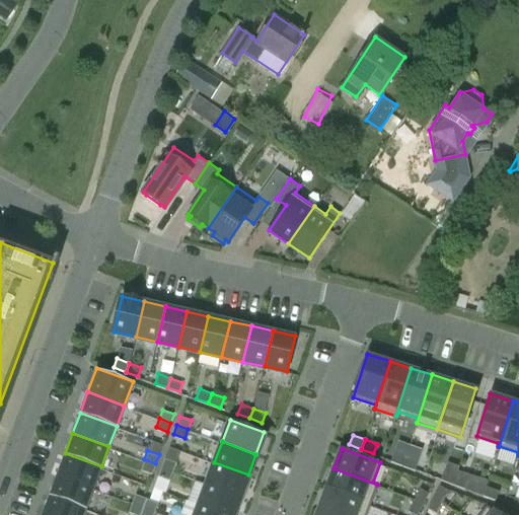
[(390,459),(402,464),(405,454),(393,450),(390,459)]
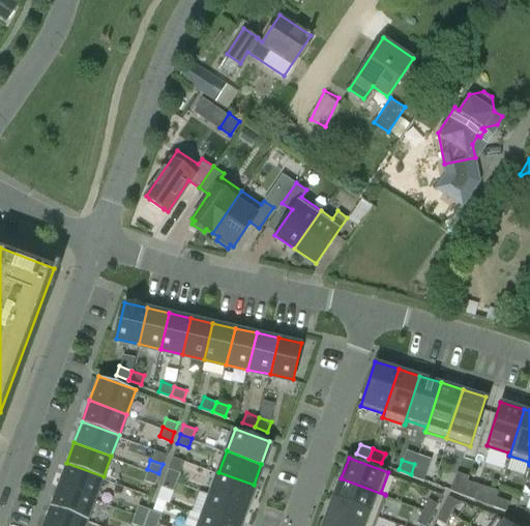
[(104,476),(66,463),(58,484),(95,498),(104,476)]
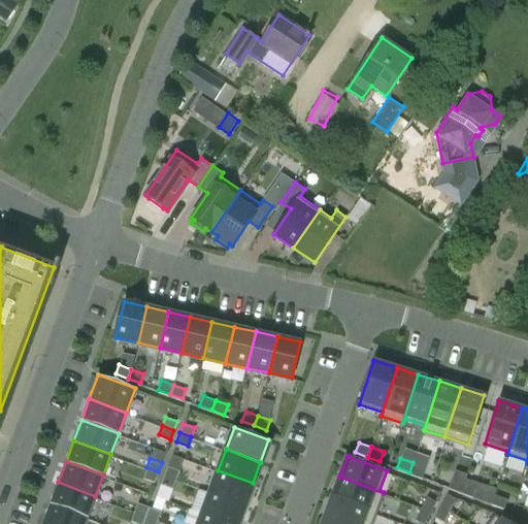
[(425,467),(413,462),(409,472),(422,477),(425,467)]
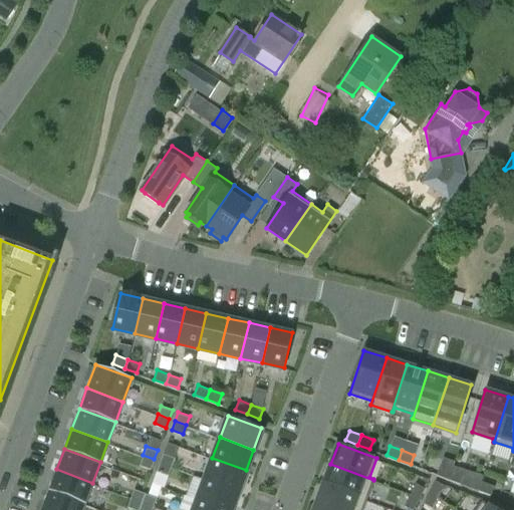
[(160,461),(171,465),(175,457),(163,452),(160,461)]
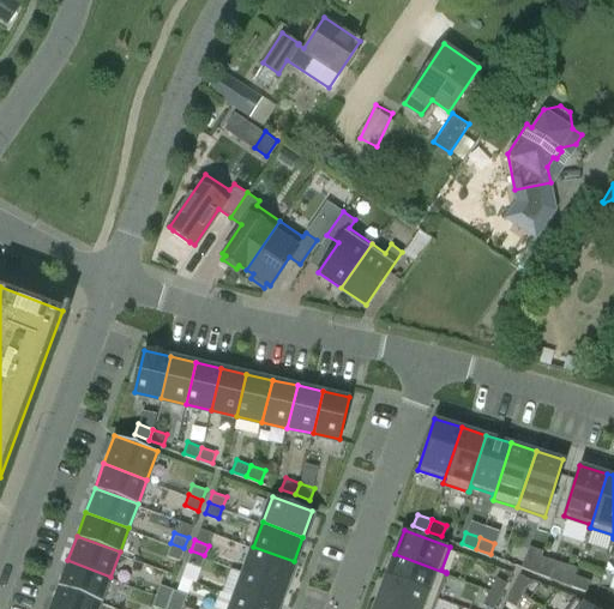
[(184,548),(170,543),(167,554),(180,559),(184,548)]
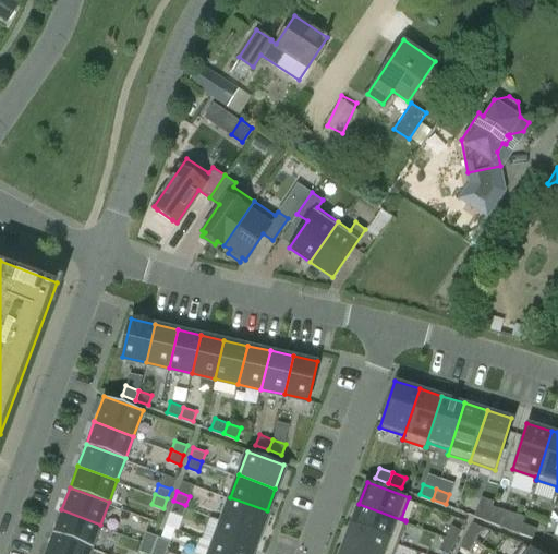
[(473,514),(486,519),(489,508),(494,500),(481,495),(473,514)]
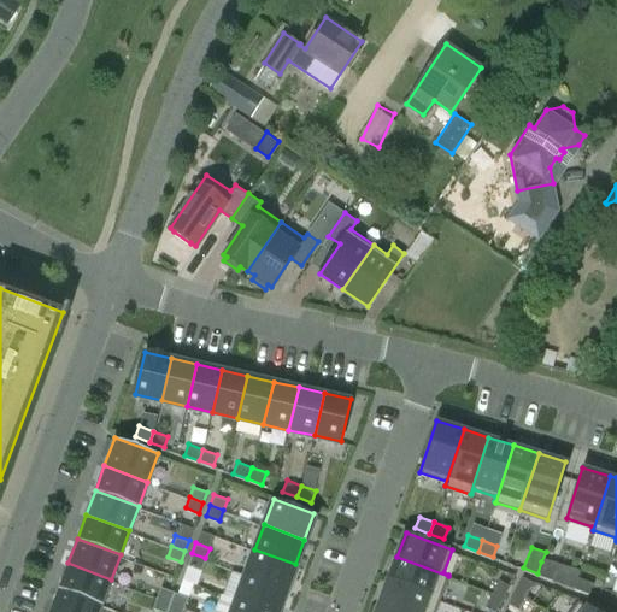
[(254,549),(246,574),(286,588),(295,564),(254,549)]
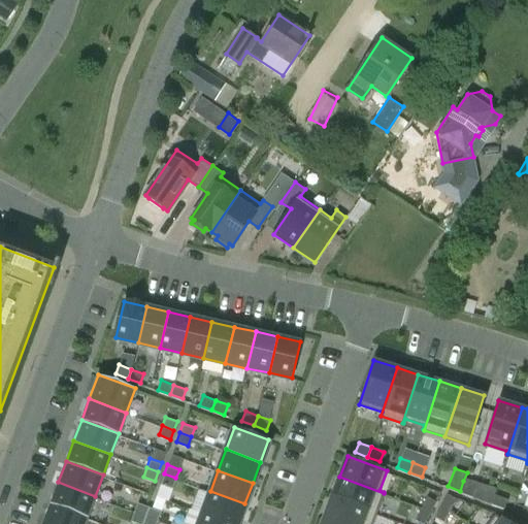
[(175,478),(164,473),(161,483),(172,487),(175,478)]
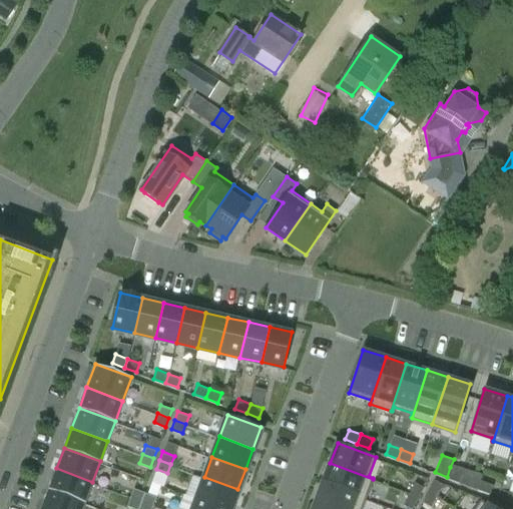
[(330,463),(323,482),(366,498),(373,479),(330,463)]
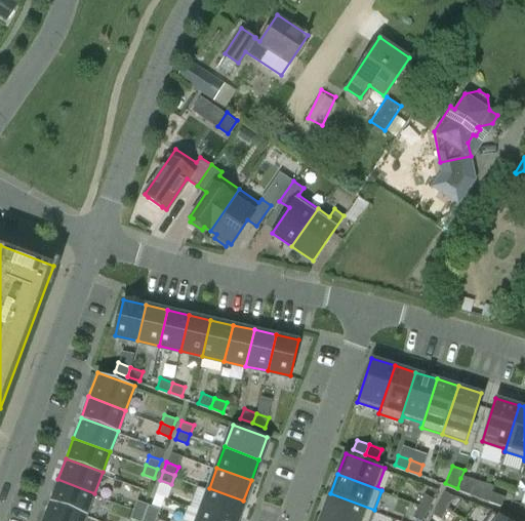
[(460,478),(457,488),(470,492),(474,483),(460,478)]
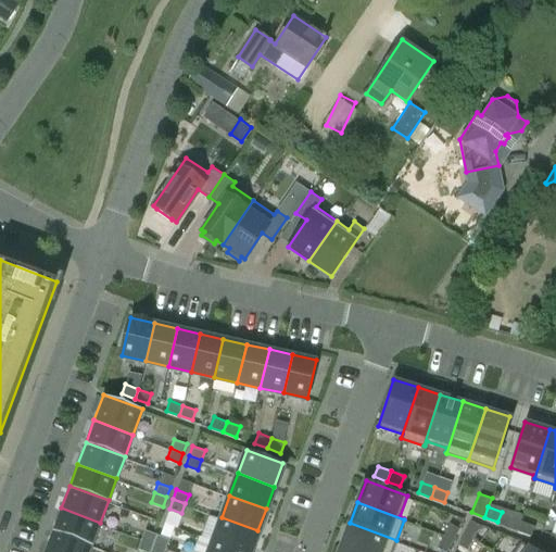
[(53,530),(92,544),(100,523),(61,507),(53,530)]
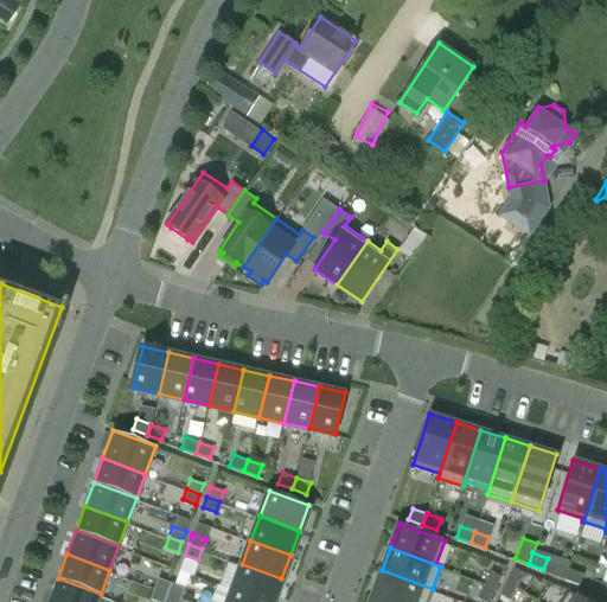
[(242,564),(232,588),(270,601),(273,601),(281,578),(242,564)]
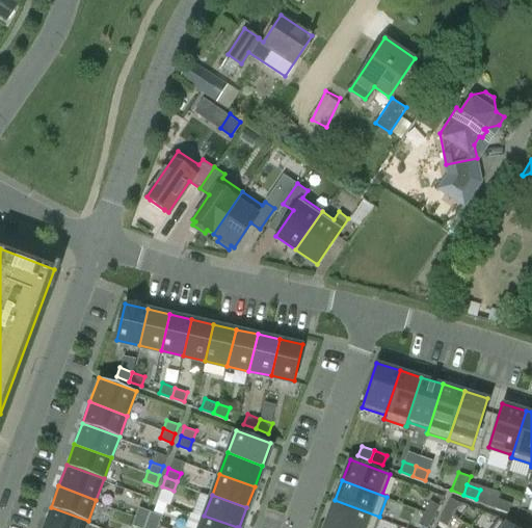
[(459,501),(450,496),(444,507),(453,512),(459,501)]
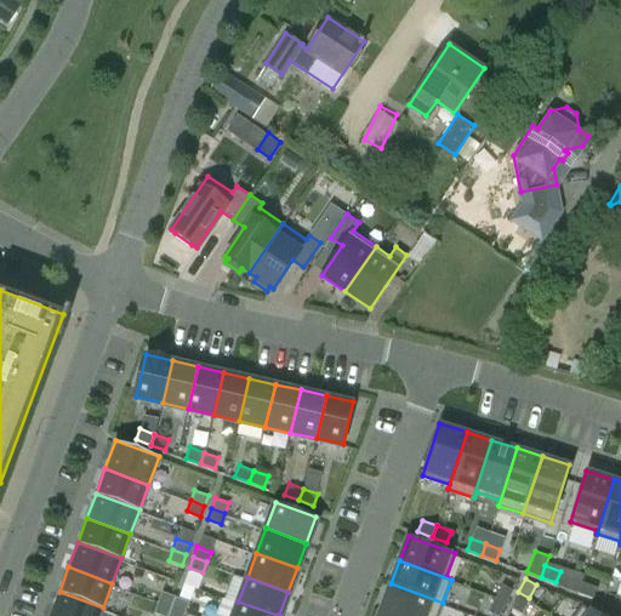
[(592,597),(597,585),(581,580),(577,591),(592,597)]
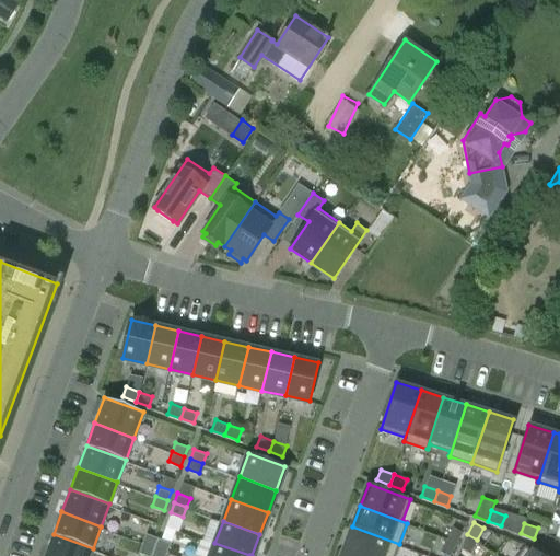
[(453,525),(446,537),(456,542),(463,530),(453,525)]
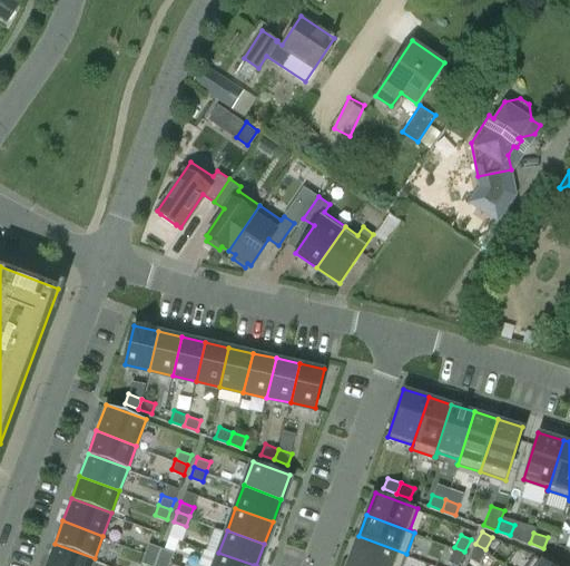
[(359,536),(351,557),(374,565),(401,565),(406,554),(359,536)]
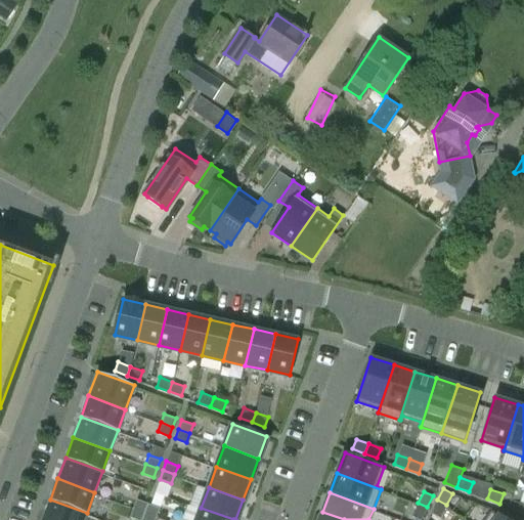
[(144,511),(147,502),(148,502),(136,497),(133,507),(144,511)]
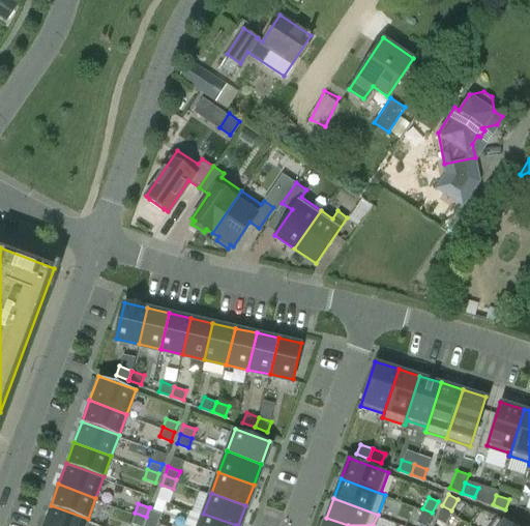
[(42,525),(85,525),(88,519),(51,505),(42,525)]
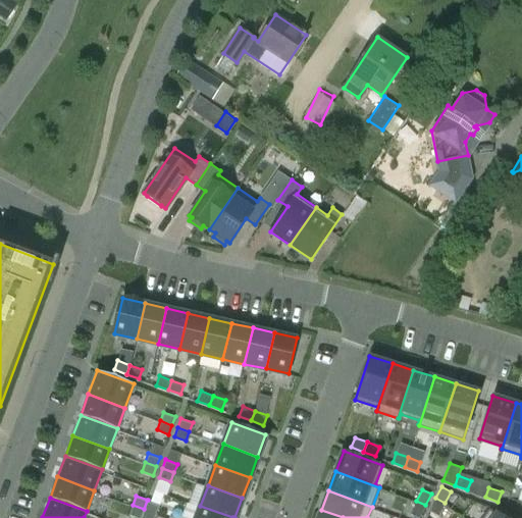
[(438,514),(445,503),(435,498),(429,510),(438,514)]
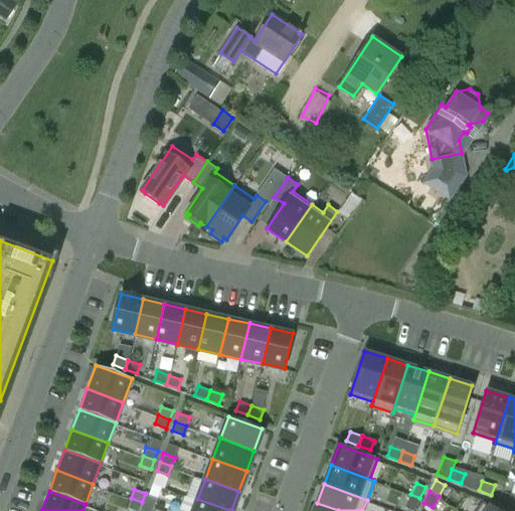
[(142,502),(153,506),(157,497),(146,493),(145,493),(142,502)]
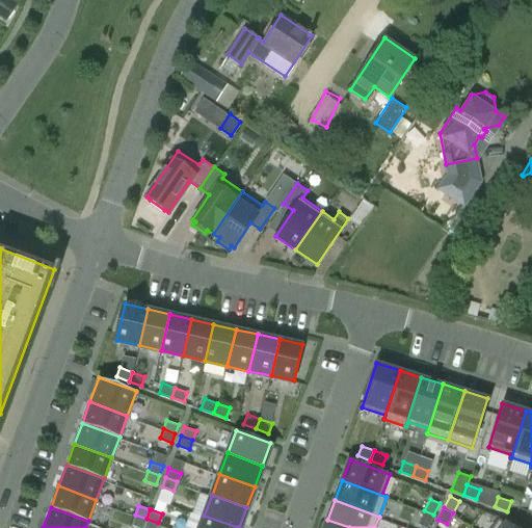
[(427,527),(433,515),(424,510),(418,522),(427,527)]
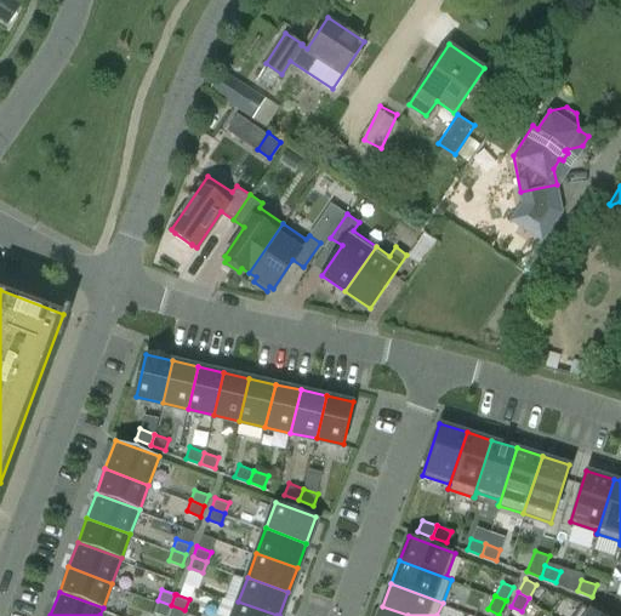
[(171,605),(158,600),(154,610),(167,615),(171,605)]
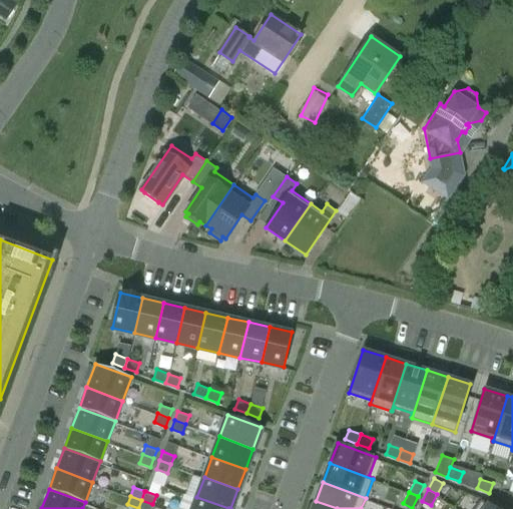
[(228,508),(196,497),(191,508),(228,508)]
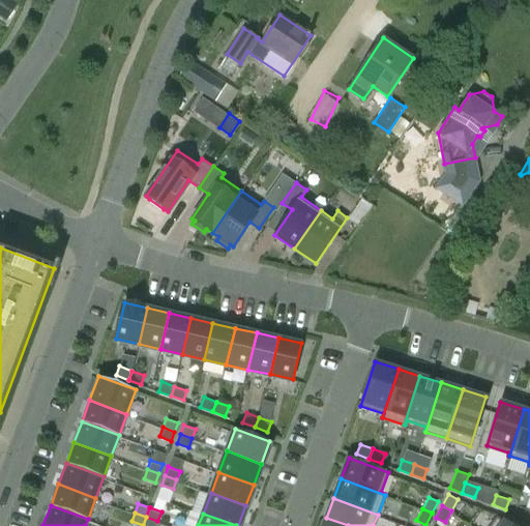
[(512,525),(496,515),(488,525),(512,525)]
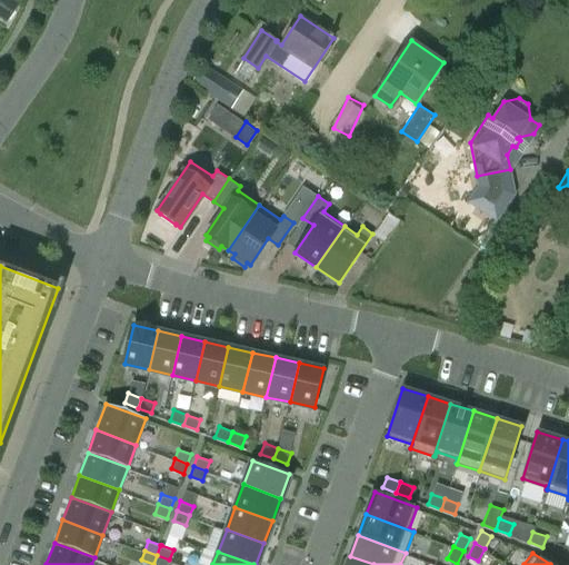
[(167,564),(169,559),(157,555),(153,564),(155,564),(167,564)]
